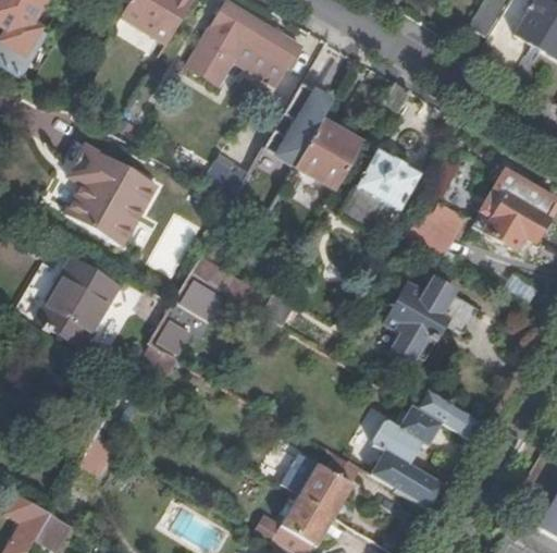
[(0,0),(0,26),(7,31),(0,41),(0,64),(14,73),(40,28),(35,25),(50,0),(0,0)]
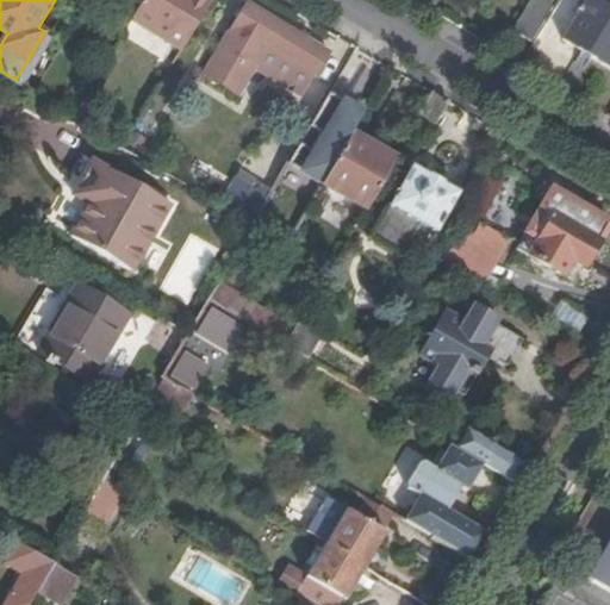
[(181,44),(209,0),(142,0),(134,16),(181,44)]
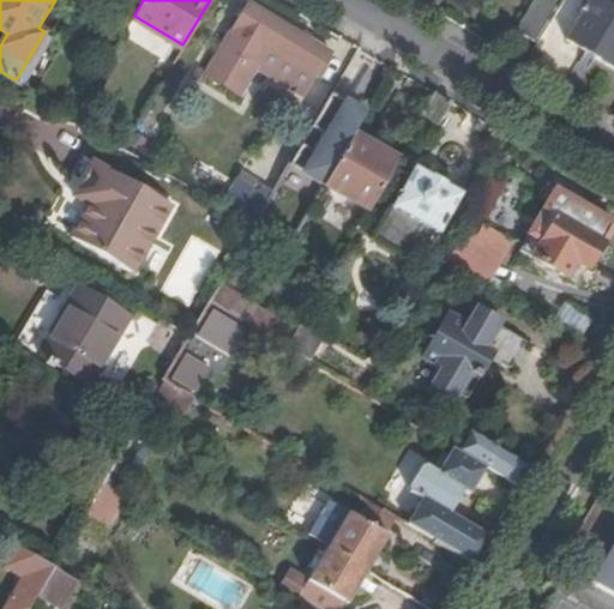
[(534,0),(518,28),(540,40),(563,0),(534,0)]
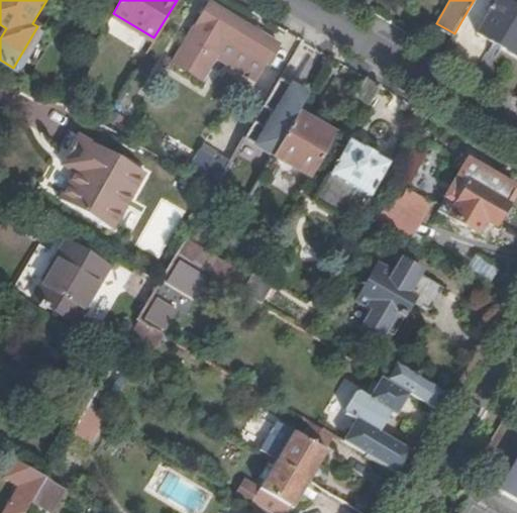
[(516,4),(509,0),(497,0),(480,28),(516,50),(516,4)]
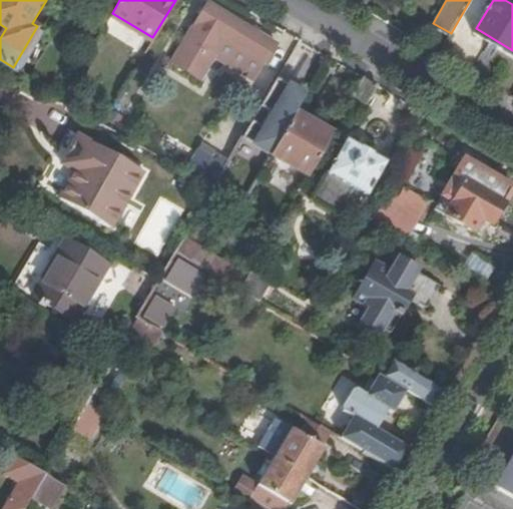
[(268,60),(279,42),(208,1),(174,58),(202,74),(214,55),(253,77),(264,60),(268,60)]
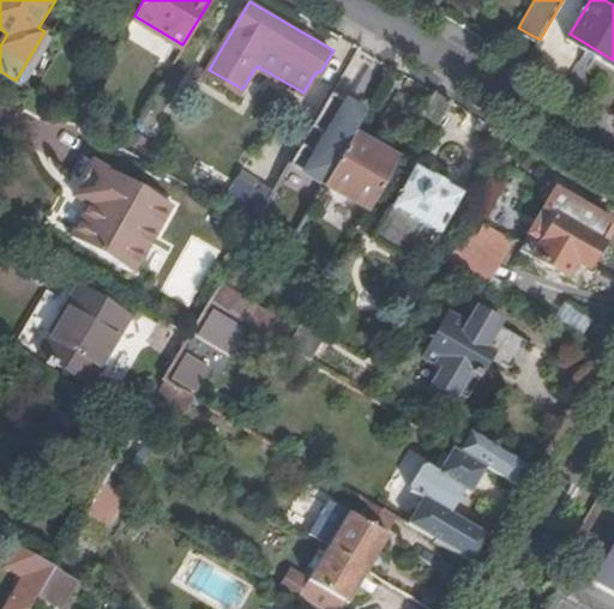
[(24,85),(53,36),(44,31),(16,80),(24,85)]
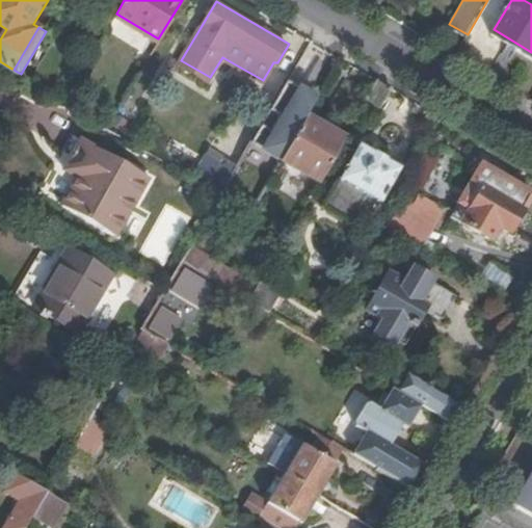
[(315,102),(330,75),(314,66),(298,93),(315,102)]
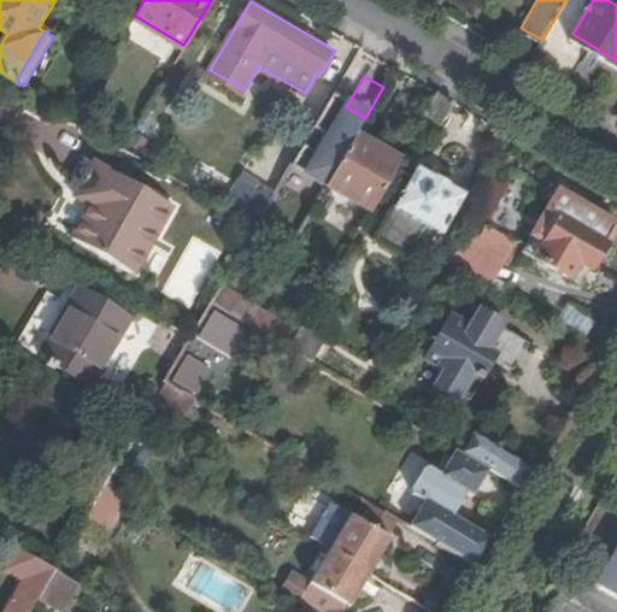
[(436,131),(456,101),(438,92),(421,122),(436,131)]
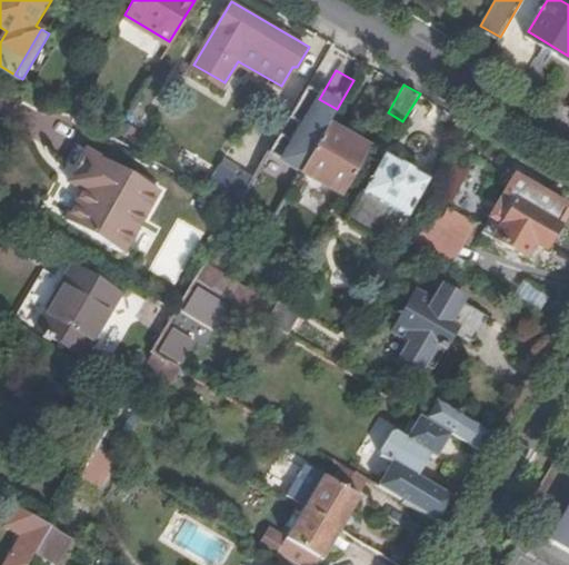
[(125,140),(131,129),(121,122),(115,135),(125,140)]
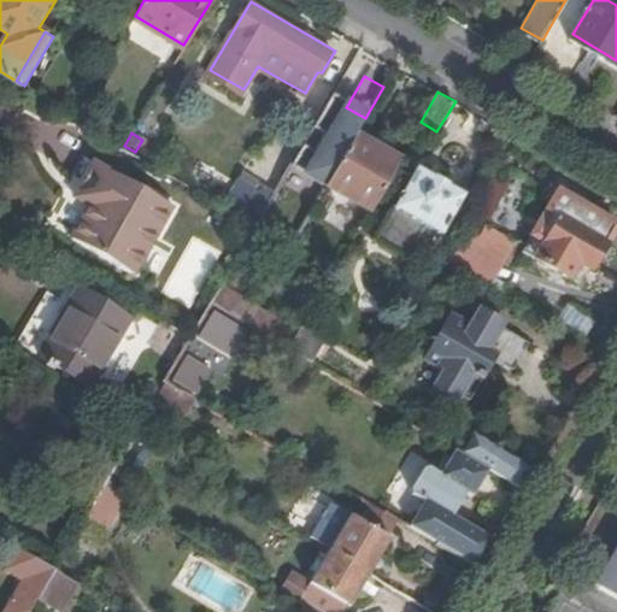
[(370,210),(399,159),(357,133),(329,178),(328,182),(370,210)]
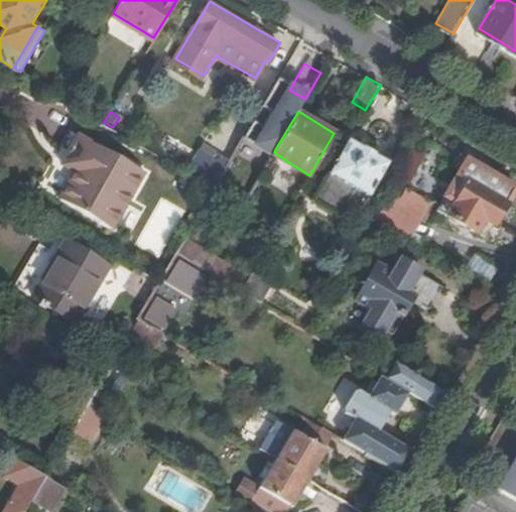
[(69,130),(52,158),(74,170),(59,197),(113,226),(143,171),(69,130)]
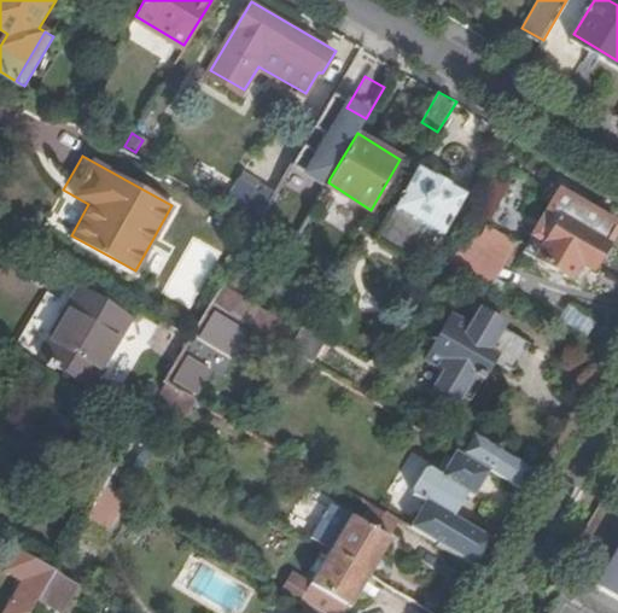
[(295,158),(293,162),(327,182),(328,182),(330,179),(295,158)]
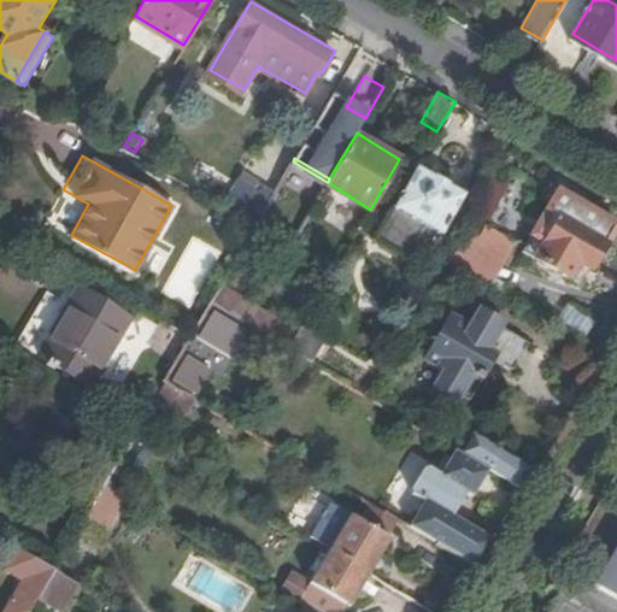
[(327,182),(293,162),(275,190),(258,218),(292,240),(299,227),(327,182)]
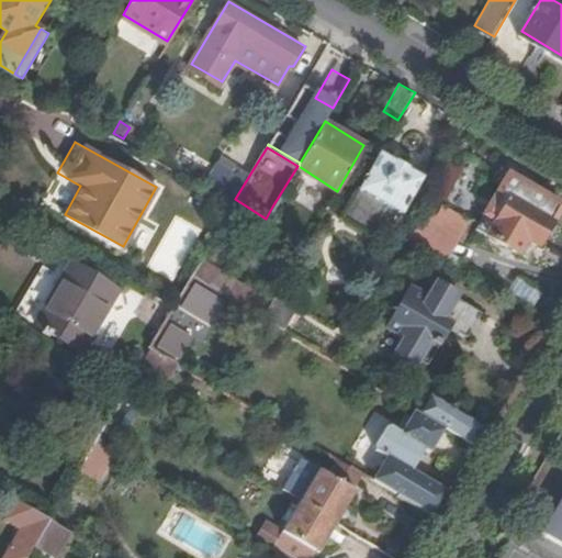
[(235,199),(250,174),(220,154),(202,185),(233,204),(235,199)]
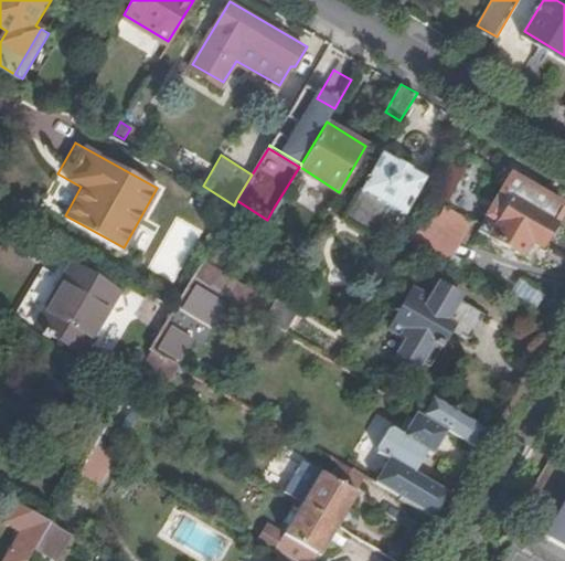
[(382,155),(361,190),(391,209),(404,217),(425,181),(382,155)]
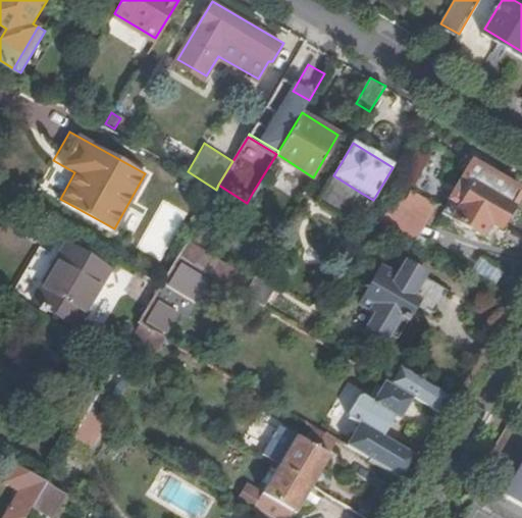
[(423,167),(412,159),(389,197),(402,203),(412,186),(423,167)]
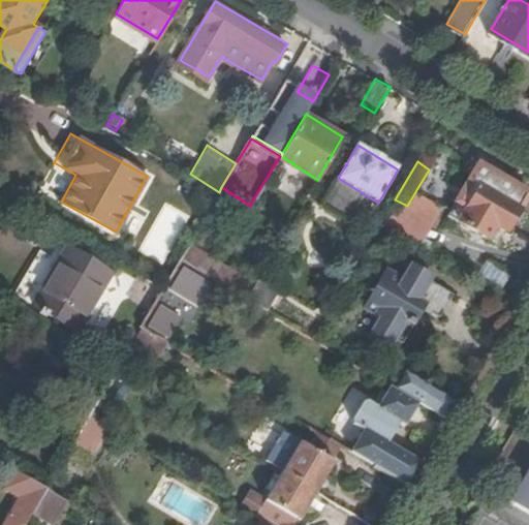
[(504,230),(528,192),(478,163),(448,214),(486,238),(494,224),(504,230)]
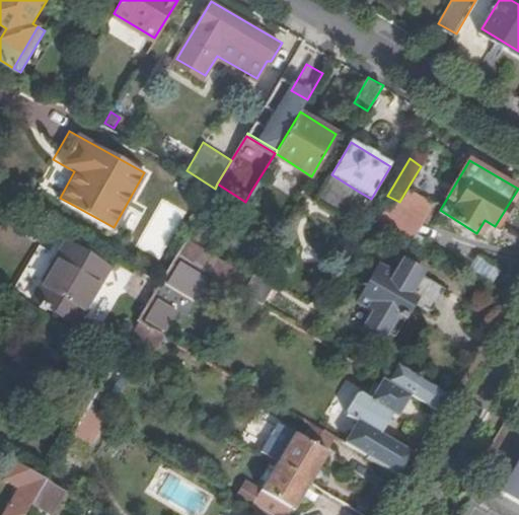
[(359,192),(331,174),(307,215),(335,232),(359,192)]
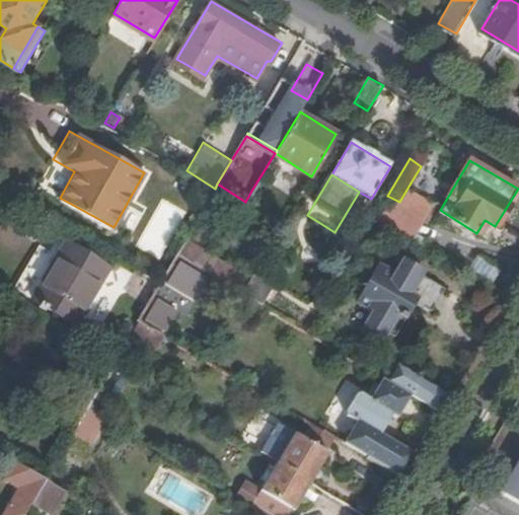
[(399,202),(419,214),(429,197),(410,185),(399,202)]
